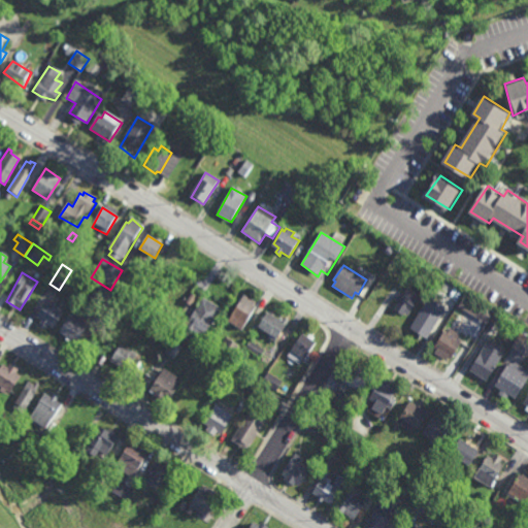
[(109,307),(102,303),(101,305),(90,298),(98,284),(117,296),(109,307)]
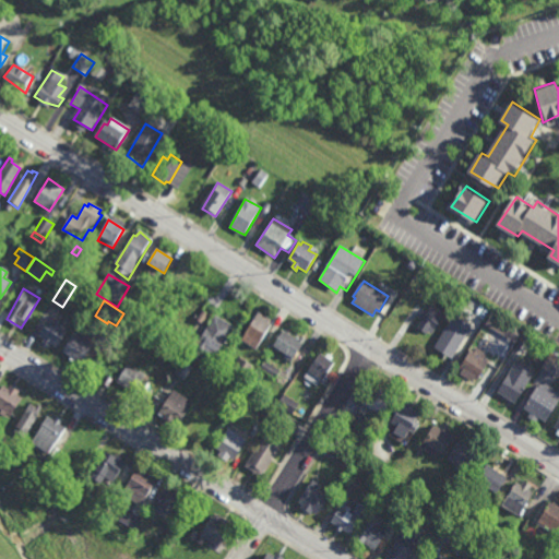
[(143,318),(137,313),(143,302),(150,307),(143,318)]
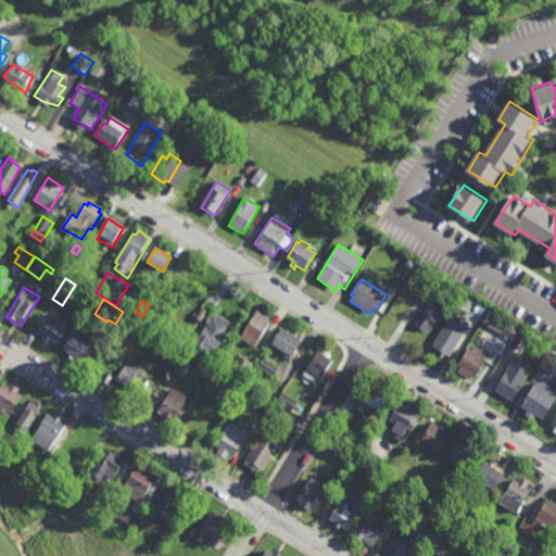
[(430,331),(443,313),(429,303),(415,326),(425,332),(427,329),(430,331)]
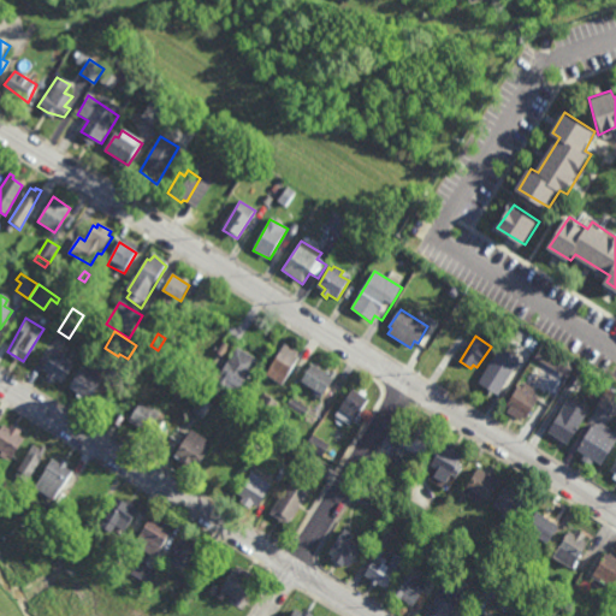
[(285,344),(301,355),(283,384),(268,374),(285,344)]
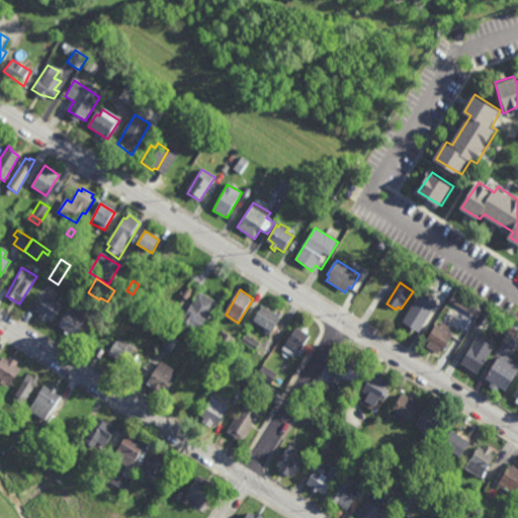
[(198,292),(218,304),(199,331),(178,319),(187,303),(190,305),(198,292)]
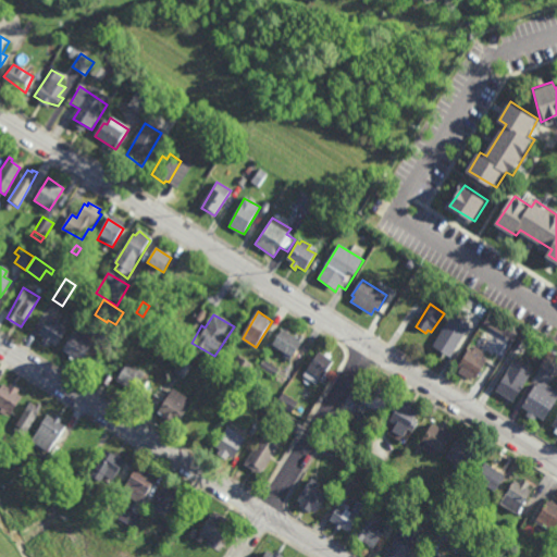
[(434,346),(453,316),(469,325),(449,357),(434,346)]
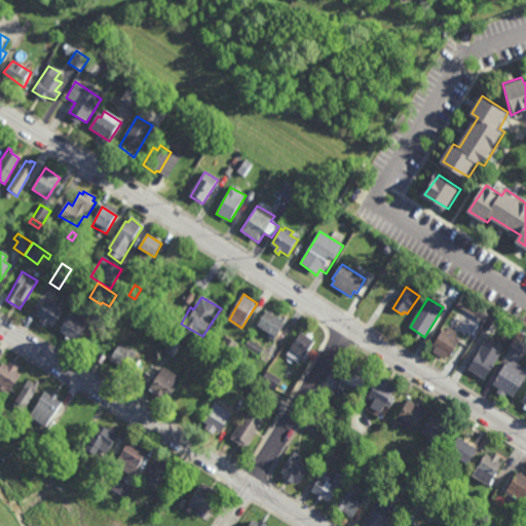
[(487,310),(462,299),(458,307),(483,318),(487,310)]
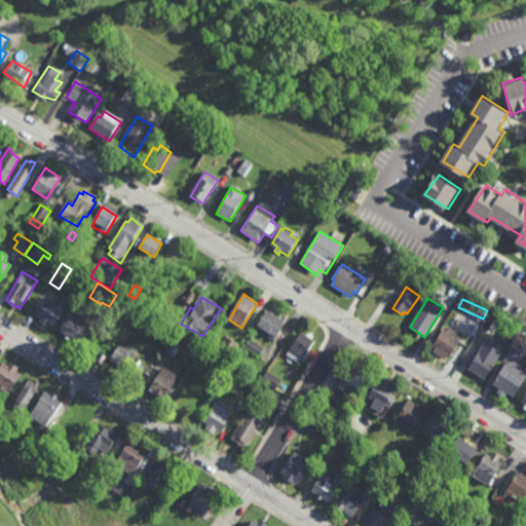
[(37,316),(42,320),(40,324),(44,326),(45,322),(54,327),(65,311),(45,300),(37,316)]
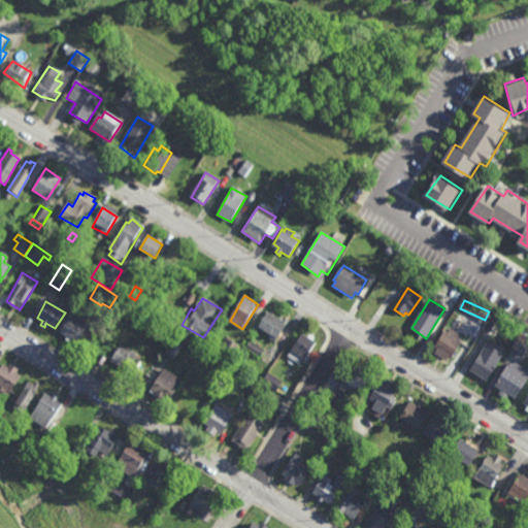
[(267,311),(282,323),(285,318),(289,322),(274,342),(268,338),(272,335),(259,327),(267,311)]
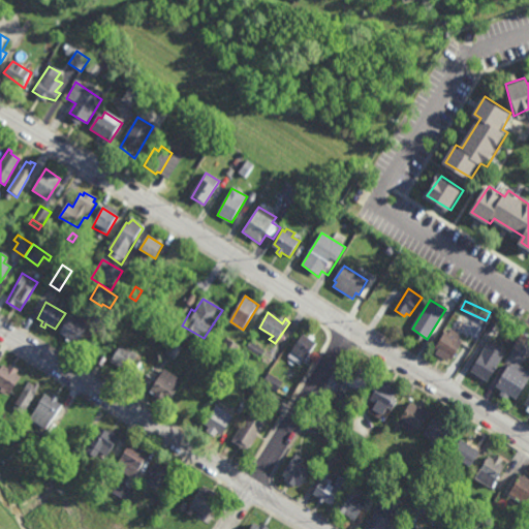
[(60,334),(78,344),(88,325),(71,314),(60,334)]
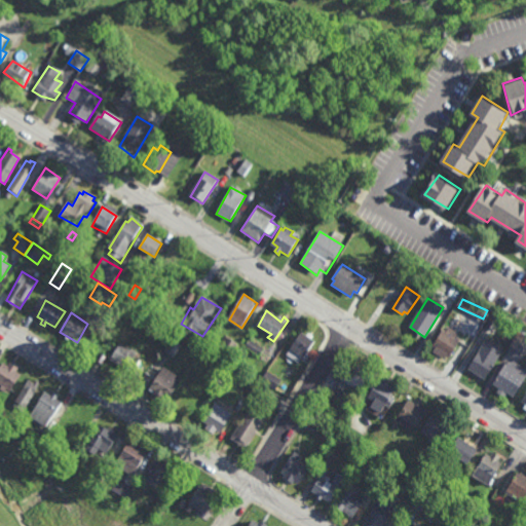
[(127,335),(117,330),(123,318),(134,324),(127,335)]
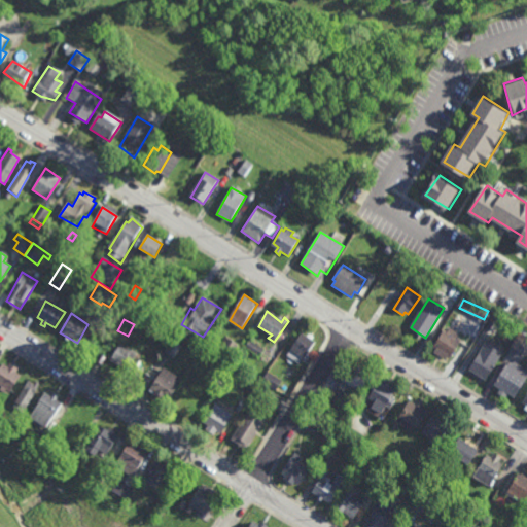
[(153,330),(146,325),(151,319),(157,323),(153,330)]
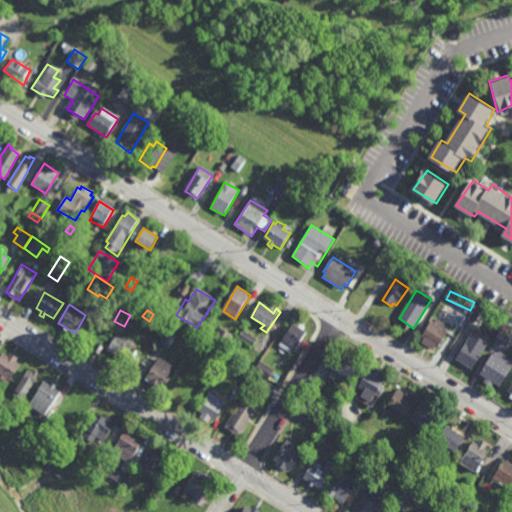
[(172,320),(164,315),(167,310),(175,316),(172,320)]
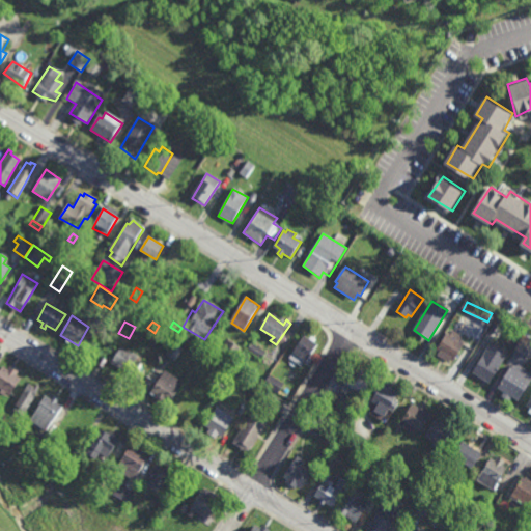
[(438,356),(448,362),(450,357),(454,359),(464,344),(458,342),(462,337),(453,331),(450,336),(447,333),(436,352),(439,354),(438,356)]
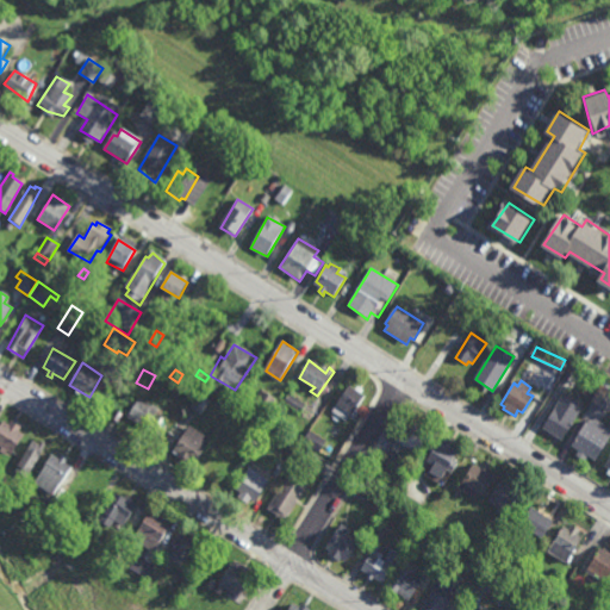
[(592,402),(609,411),(609,408),(609,387),(602,384),(592,402)]
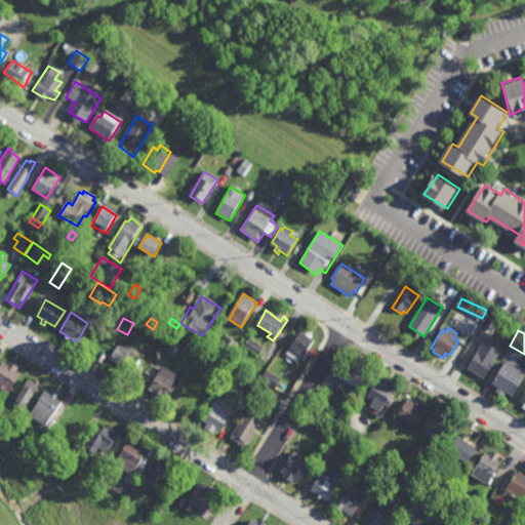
[(299,332),(314,341),(298,365),(286,356),(299,332)]
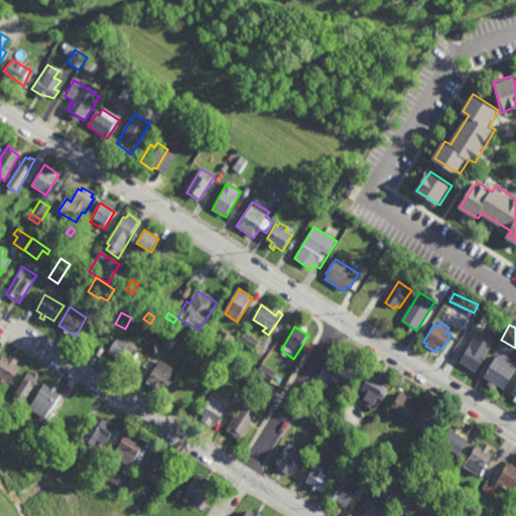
[(109,344),(104,339),(112,329),(117,334),(109,344)]
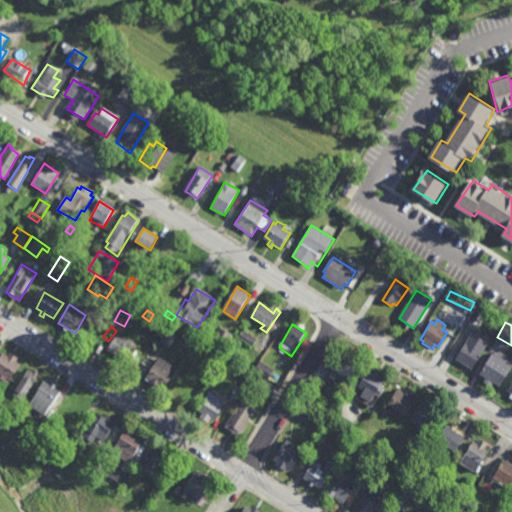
[(91,336),(86,333),(90,328),(94,331),(91,336)]
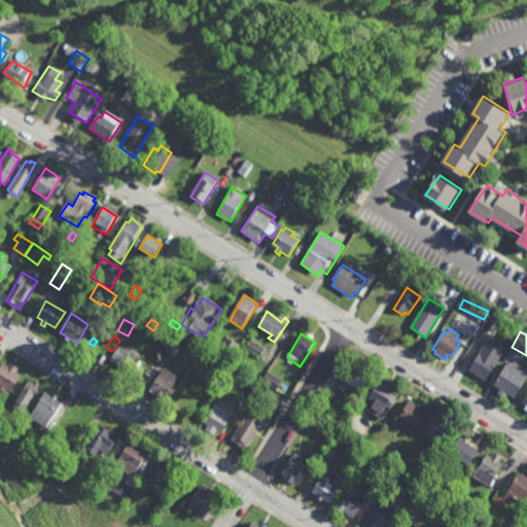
[(174,356),(164,350),(171,338),(181,344),(174,356)]
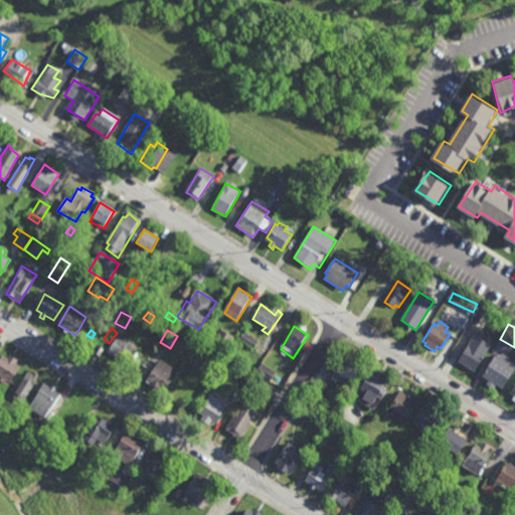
[(226,350),(211,341),(217,330),(232,339),(226,350)]
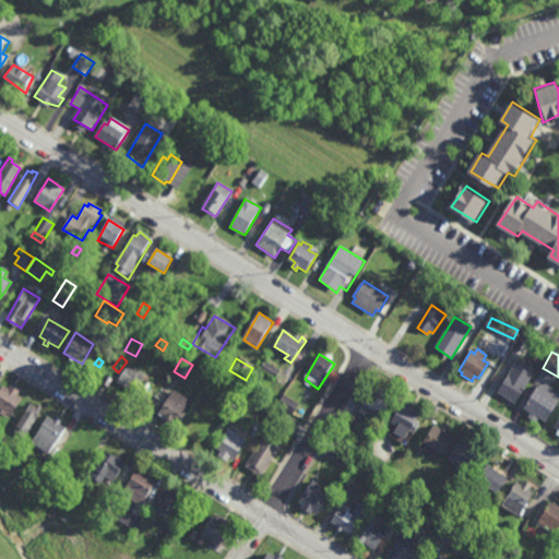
[(281,368),(264,360),(260,369),(276,378),(281,368)]
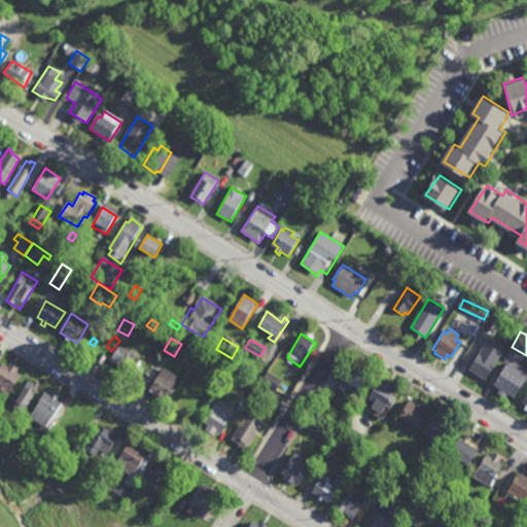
[(120,344),(144,357),(135,376),(110,360),(120,344)]
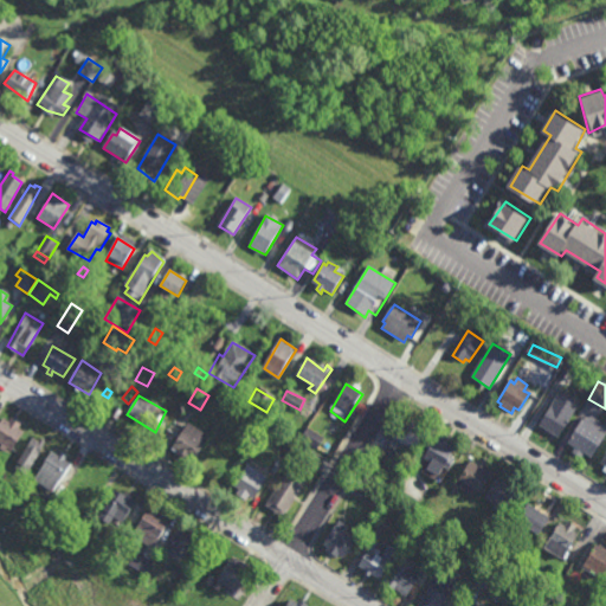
[(540,426),(559,437),(579,406),(567,400),(560,411),(550,406),(540,426)]
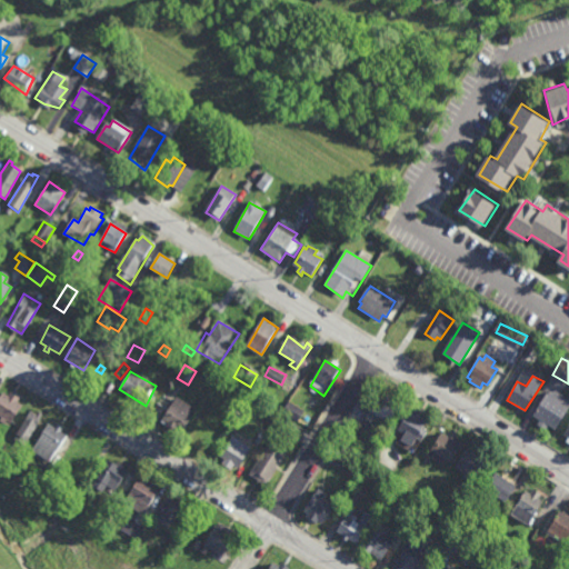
[(239,408),(226,400),(236,385),(249,393),(239,408)]
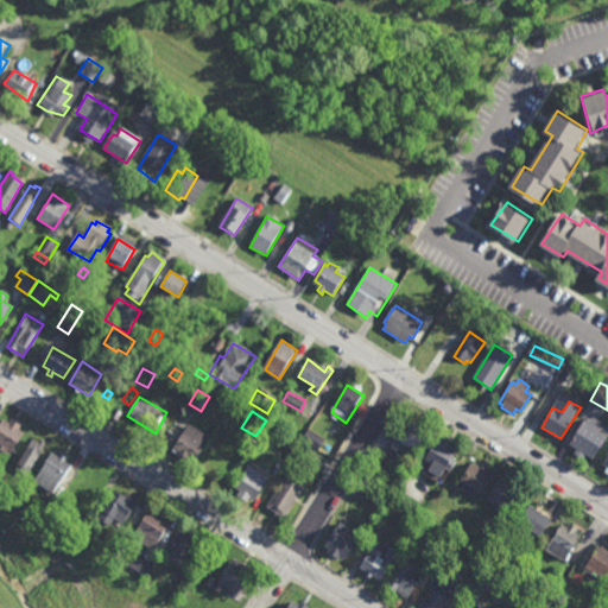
[(594,458),(607,439),(607,425),(589,415),(570,445),(576,448),(574,453),(583,460),(587,454),(594,458)]
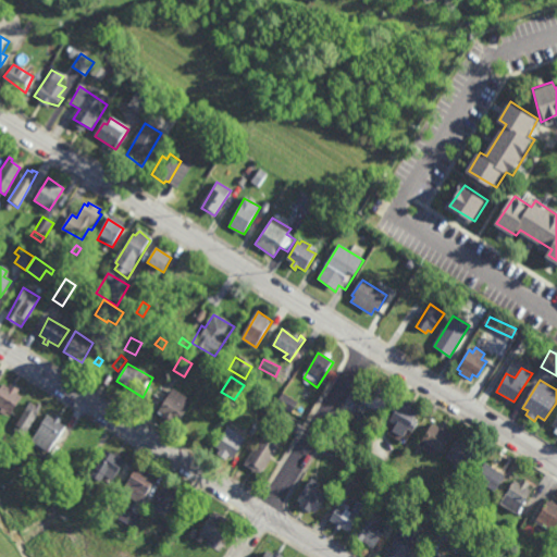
[(0,387),(2,385),(9,388),(11,384),(19,390),(15,395),(21,398),(11,416),(0,408),(0,387)]
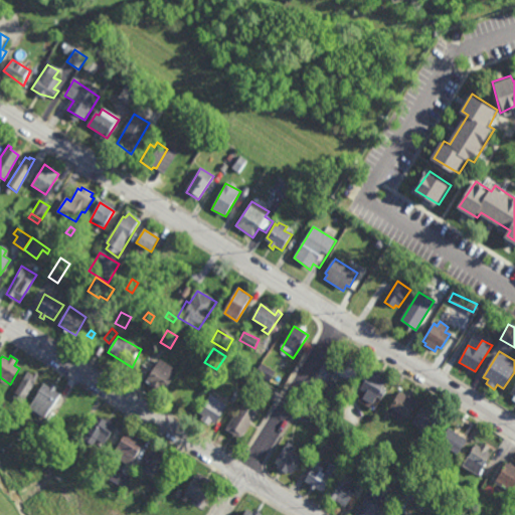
[(342,360),(359,368),(350,382),(335,370),(342,360)]
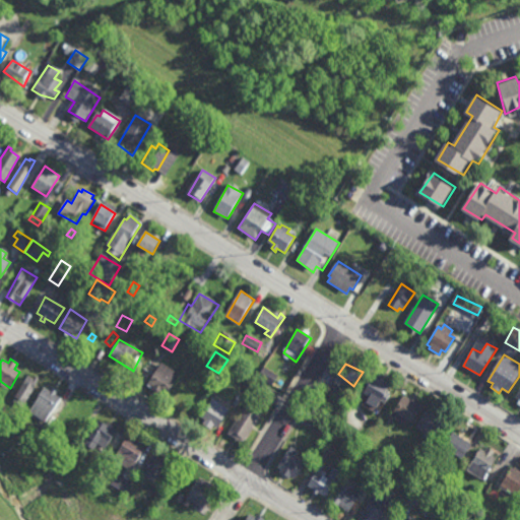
[(160,365),(174,372),(170,377),(176,381),(167,396),(146,385),(160,365)]
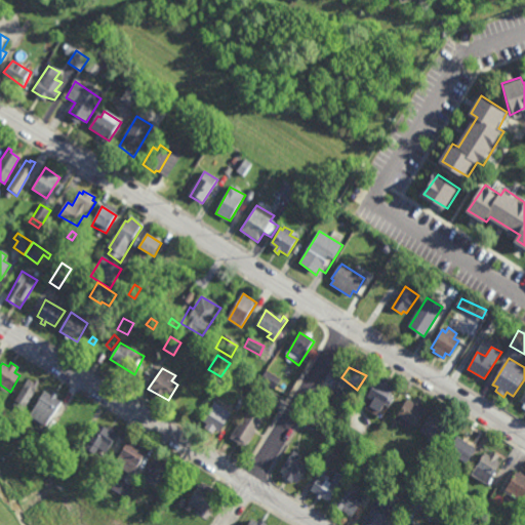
[(275,388),(259,378),(267,368),(281,377),(275,388)]
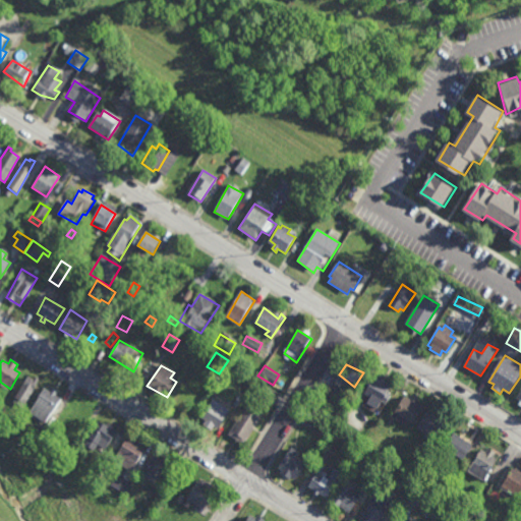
[(375,373),(391,383),(375,410),(366,404),(370,398),(364,393),(375,373)]
